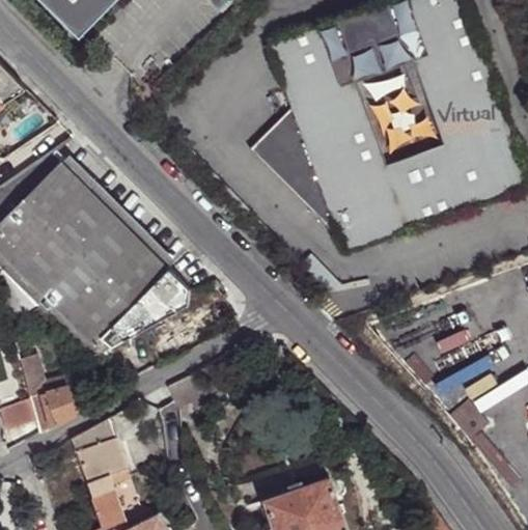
[(38,0),(81,40),(117,3),(120,0),(38,0)]
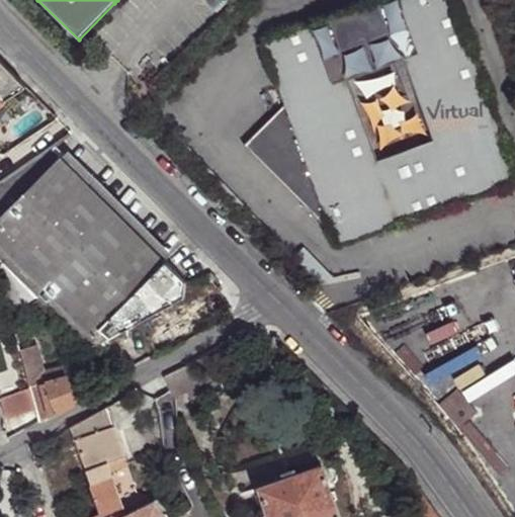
[(514,168),(453,0),(366,0),(259,39),(282,103),(241,144),(330,232),(334,246),(514,180),(514,168)]
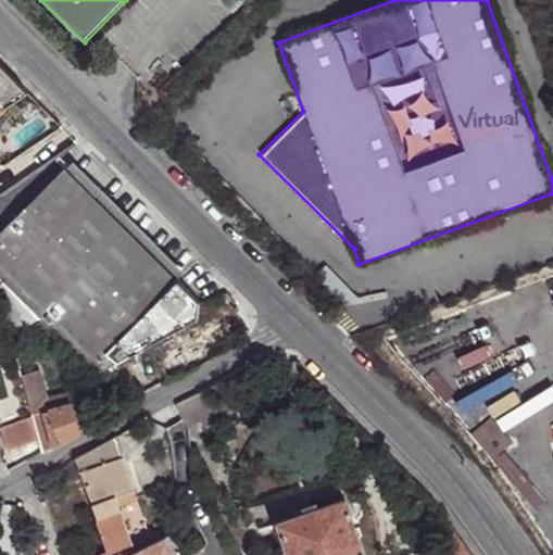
[(0,108),(24,92),(3,71),(0,67),(0,108)]
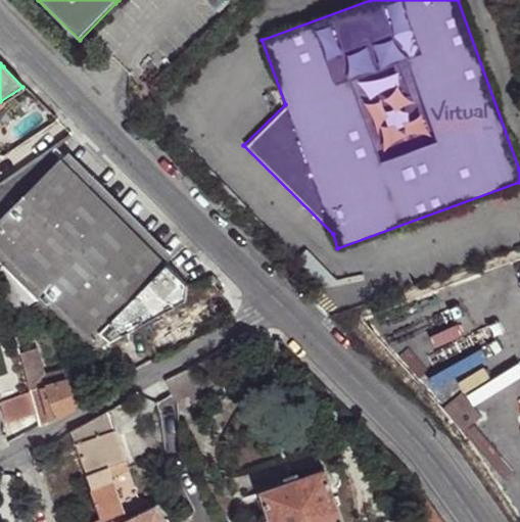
[(47,146),(0,180),(0,221),(60,159),(47,146)]
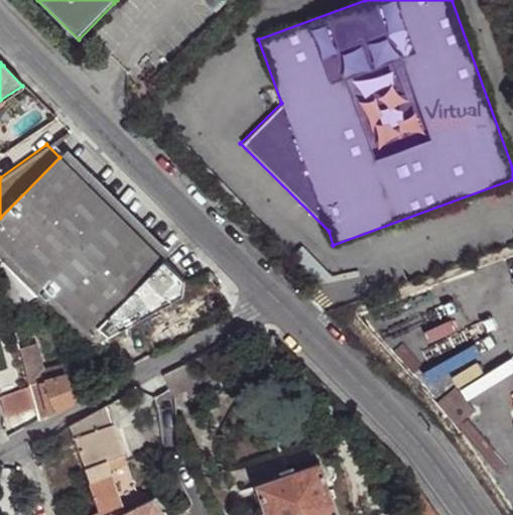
[(59,157),(0,218),(0,248),(87,333),(160,259),(59,157)]
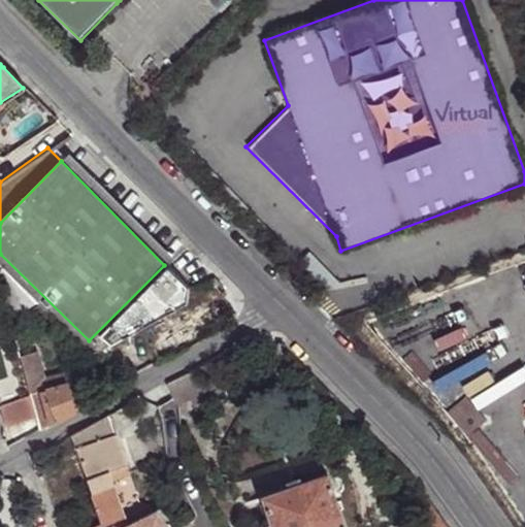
[(89,340),(0,254),(0,270),(88,356),(97,350),(89,340)]
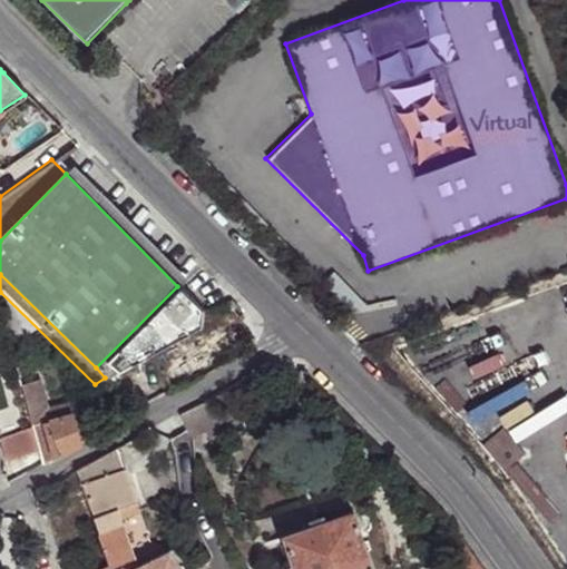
[(199,308),(177,286),(96,368),(105,378),(197,325),(199,308)]
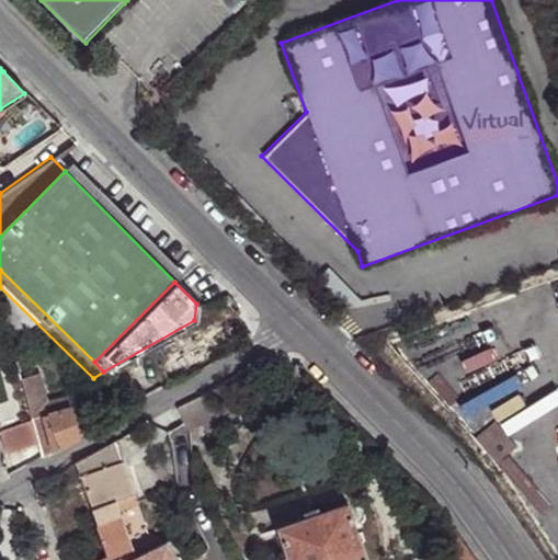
[(38,375),(20,380),(30,420),(42,416),(69,409),(67,399),(46,404),(38,375)]
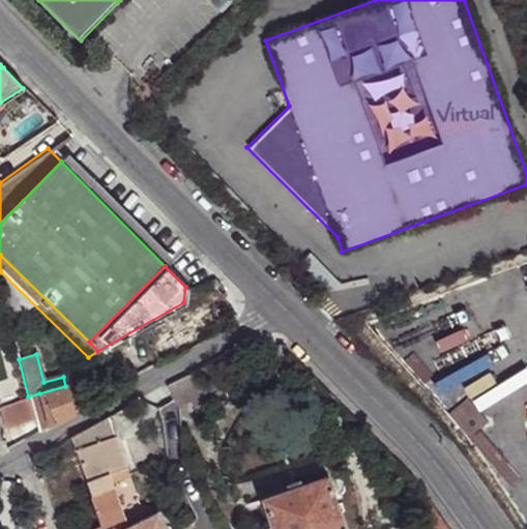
[(199,365),(164,385),(176,407),(186,402),(189,408),(207,398),(200,385),(208,381),(199,365)]
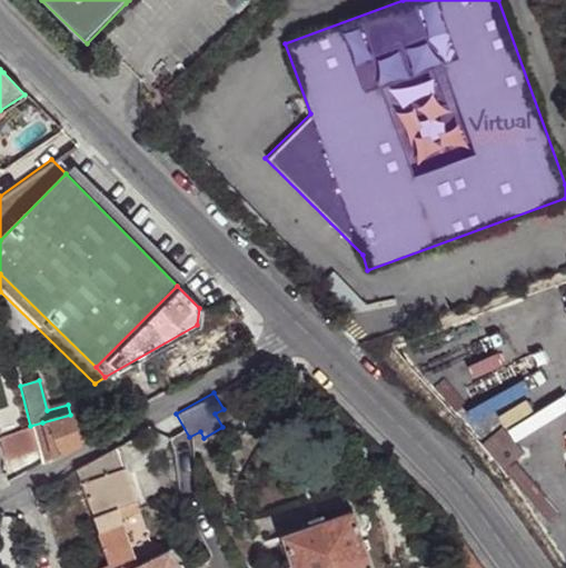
[(52,458),(78,444),(70,415),(42,422),(52,458)]
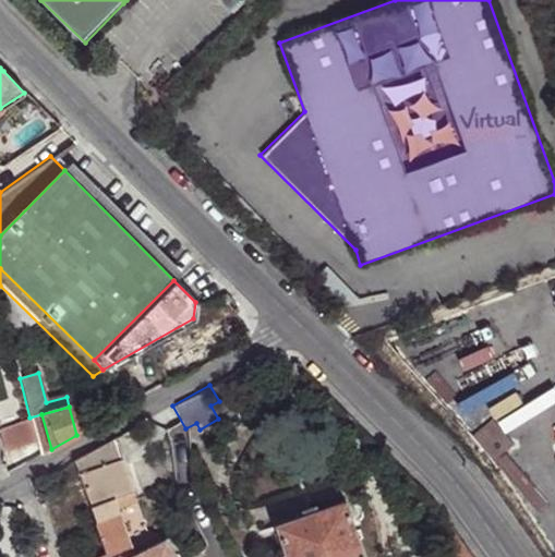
[(41,414),(29,418),(36,439),(40,455),(51,449),(41,414)]
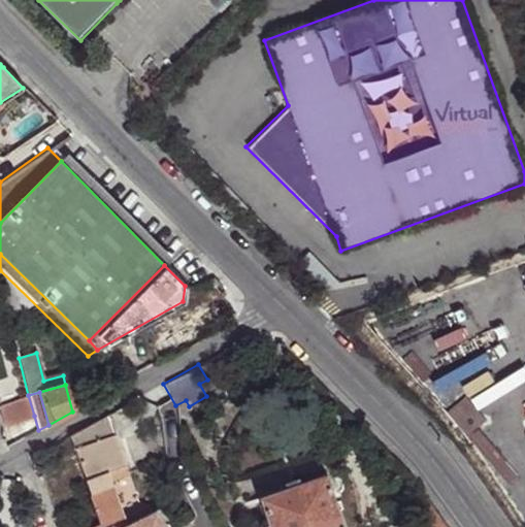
[(34,416),(28,395),(0,406),(0,409),(5,427),(34,416)]
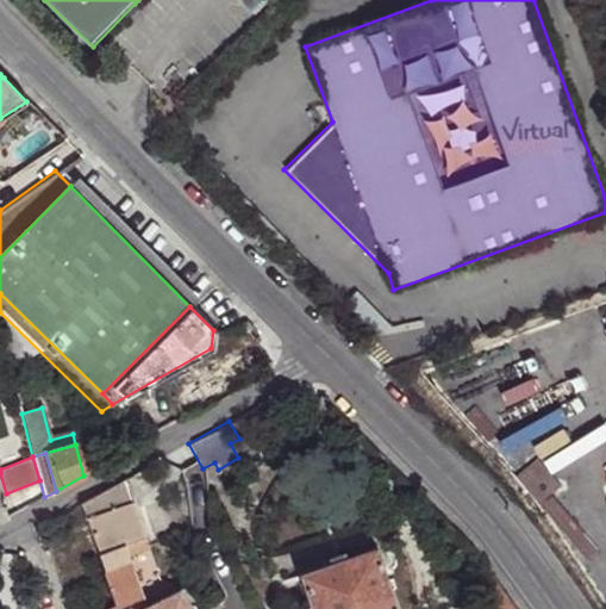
[(122,482),(80,504),(83,511),(86,520),(105,570),(127,561),(123,547),(143,539),(122,482)]
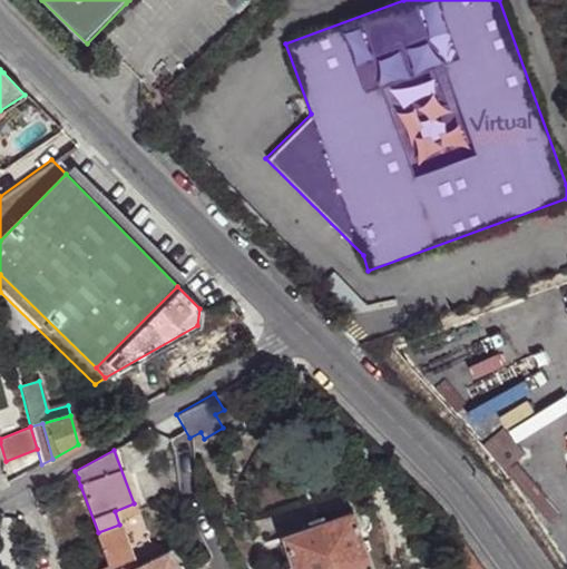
[(80,486),(78,478),(71,481),(74,489),(80,486)]
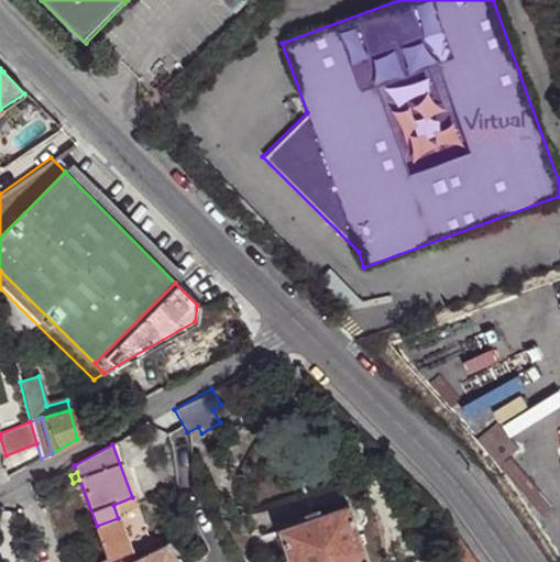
[(364,561),(344,507),(278,531),(287,558),(281,561),(280,561),(364,561)]
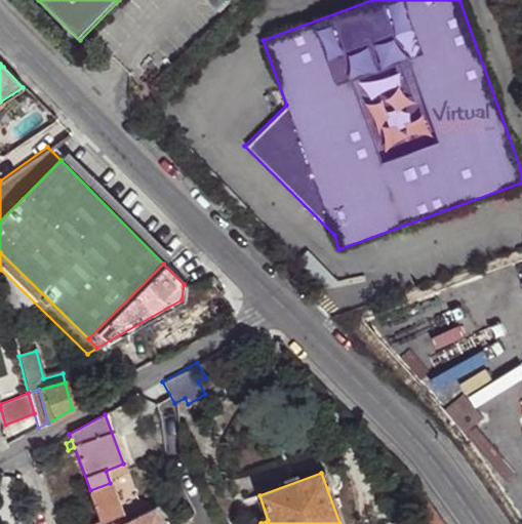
[(110,483),(90,490),(102,522),(102,523),(122,515),(110,483)]
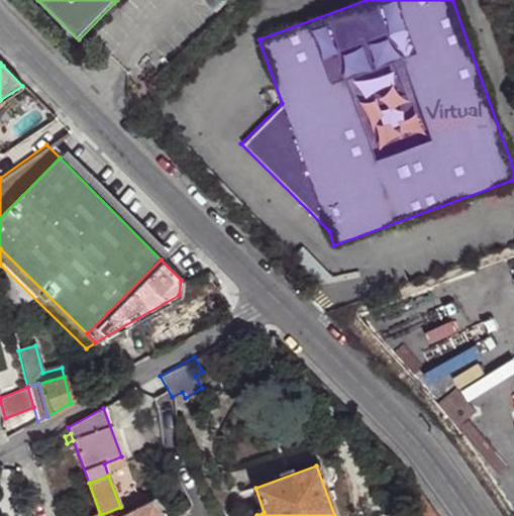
[(123,514),(118,515),(162,515),(152,499),(123,514)]
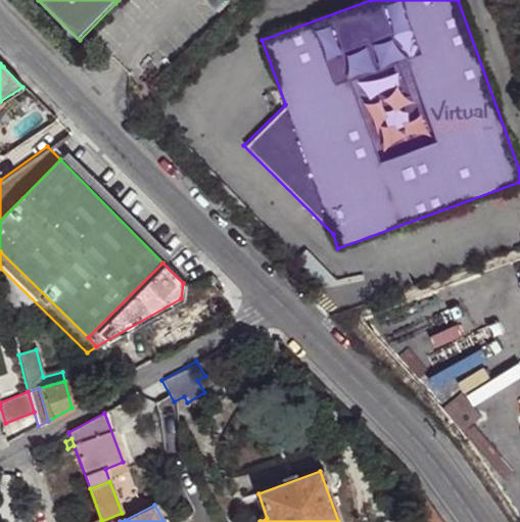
[(122,513),(101,521),(120,521),(125,520),(122,513)]
